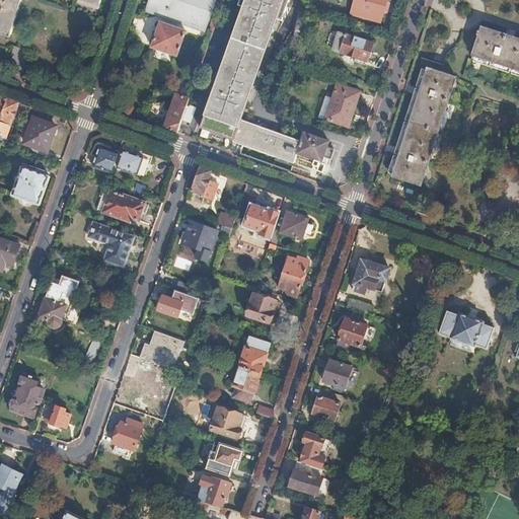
[(21,0),(0,0),(0,28),(12,33),(21,0)]
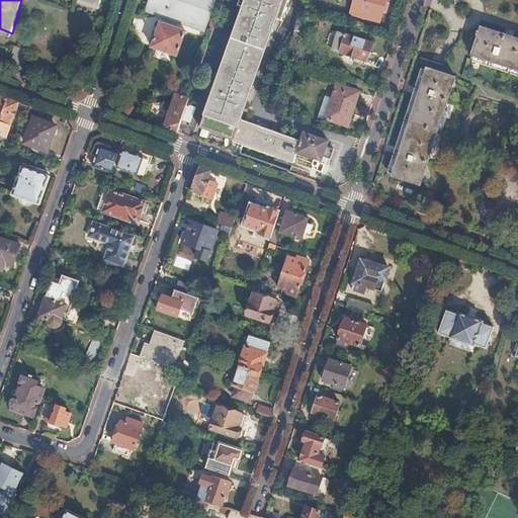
[(213,0),(151,0),(148,11),(204,30),(213,0)]
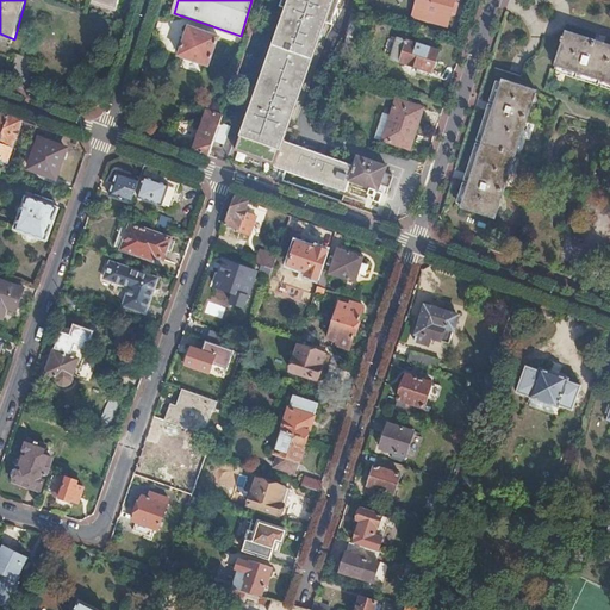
[(274,166),(298,174),(306,151),(284,143),(293,116),(288,114),(293,101),(319,27),(318,27),(321,22),(331,25),(340,0),(281,0),(279,7),(292,12),(291,17),(288,16),(257,104),(254,103),(237,149),(275,162),(274,166)]
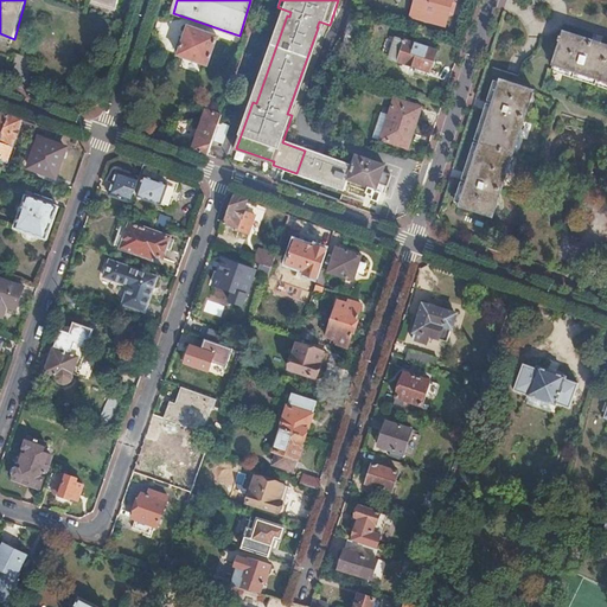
[(445,25),(451,0),(415,0),(411,16),(445,25)]
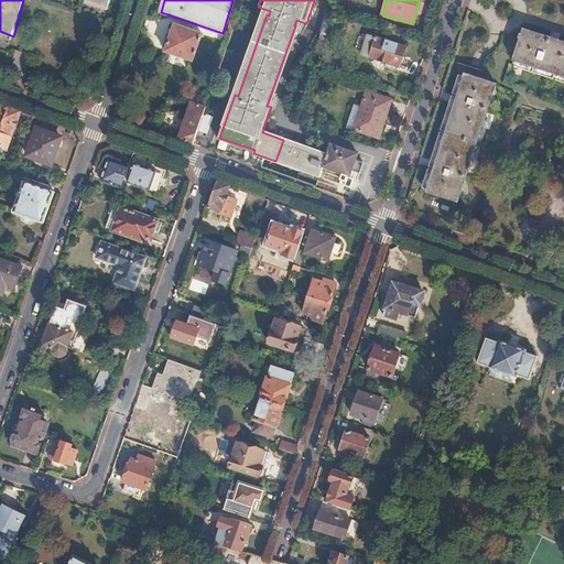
[(336,14),(327,12),(316,43),(326,46),(335,22),(333,22),(336,14)]
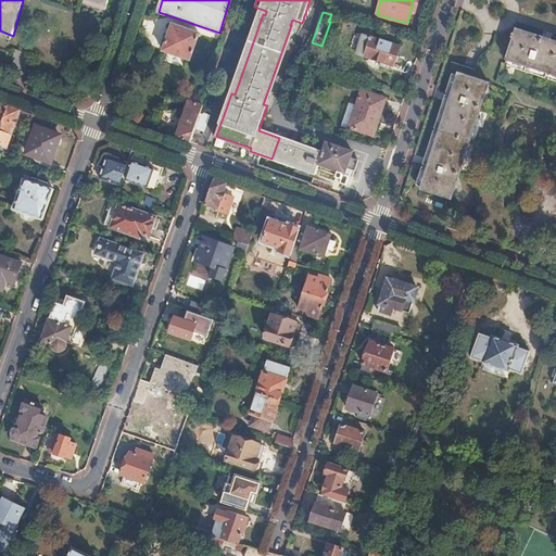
[(172,24),(163,50),(190,60),(200,34),(172,24)]
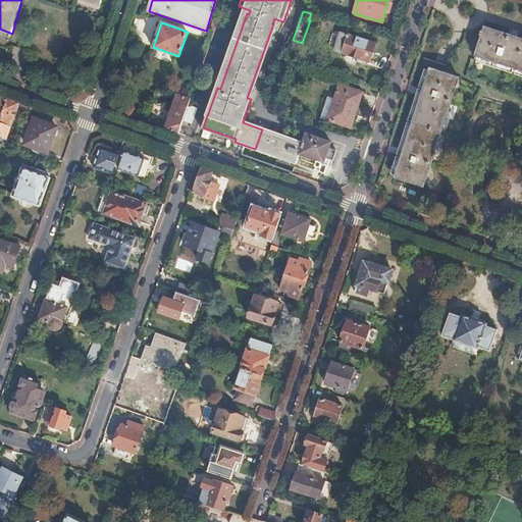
[(521,39),(483,27),(474,54),(521,69),(521,39)]
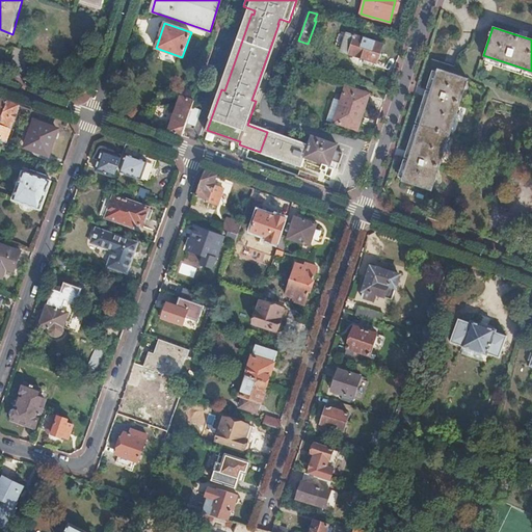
[(350,54),(355,35),(348,33),(342,51),(350,54)]
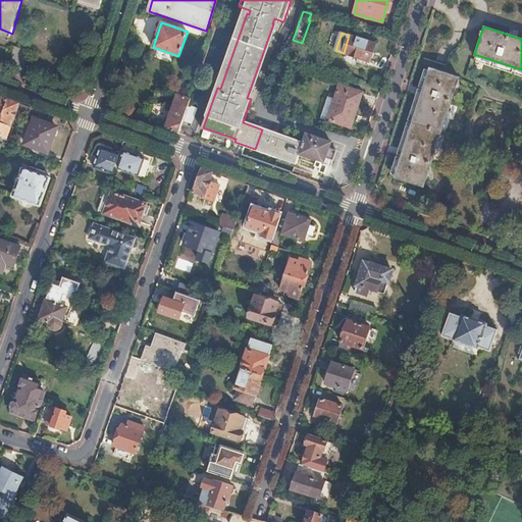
[(376,44),(349,35),(344,53),(370,62),(376,44)]
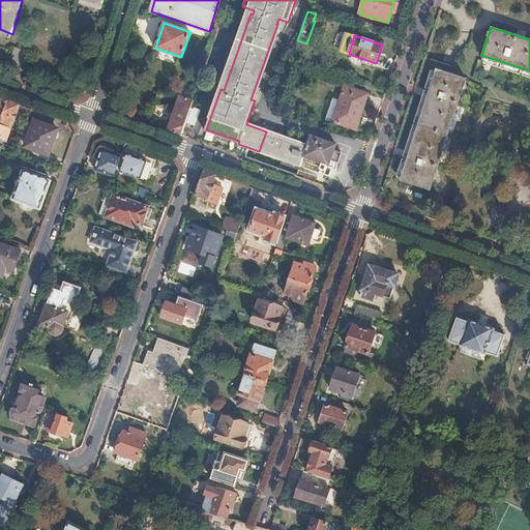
[(466,83),(436,72),(400,181),(430,192),(466,83)]
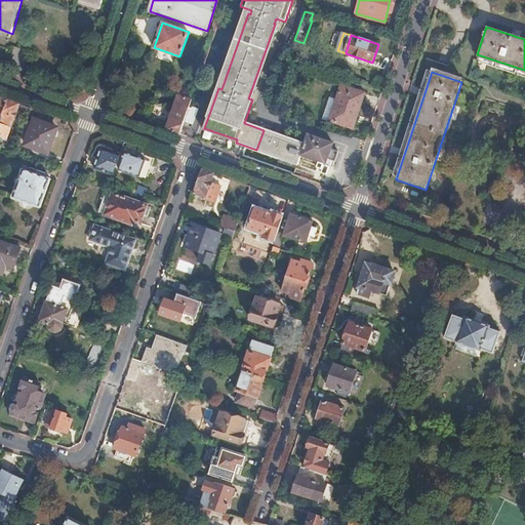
[(364,92),(340,84),(329,120),(353,127),(364,92)]
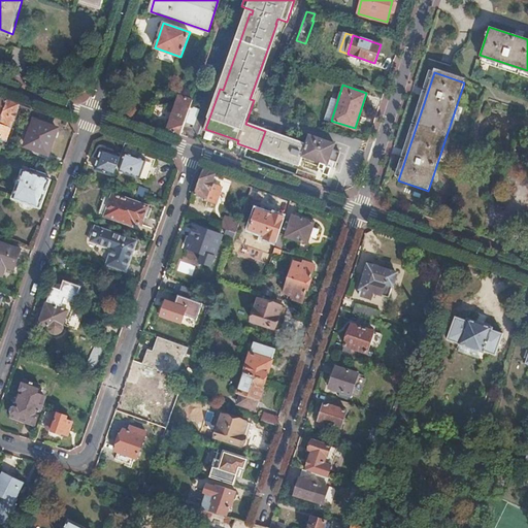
[(6,140),(20,104),(8,100),(0,122),(0,149),(3,139),(6,140)]
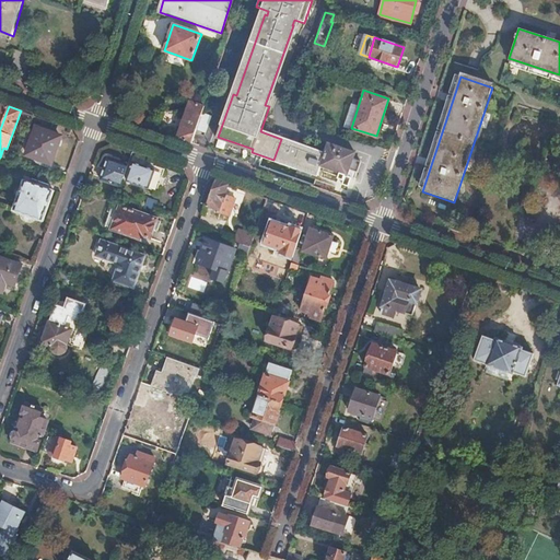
[(202,111),(200,118),(197,127),(206,130),(212,115),(202,111)]
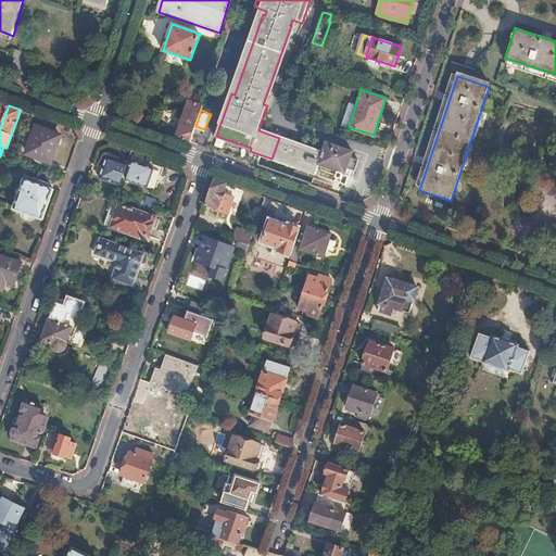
[(185,113),(176,136),(190,141),(196,126),(199,117),(185,113)]
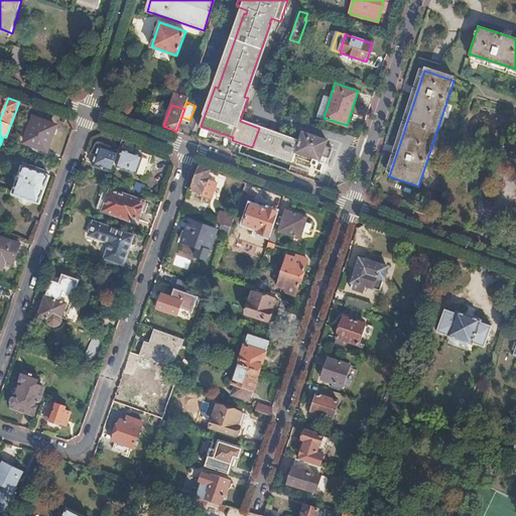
[(55,125),(33,117),(25,141),(35,144),(37,138),(49,142),(55,125)]
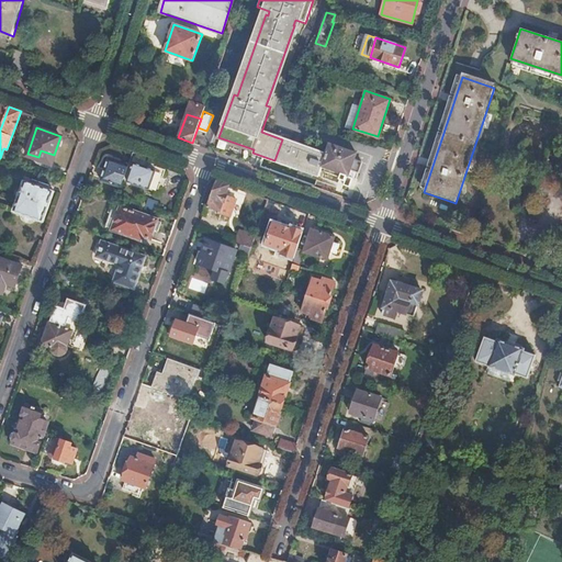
[(282,139),(274,160),(317,176),(322,165),(340,171),(341,168),(350,170),(358,173),(362,161),(353,158),(356,153),(329,143),(325,155),(282,139)]
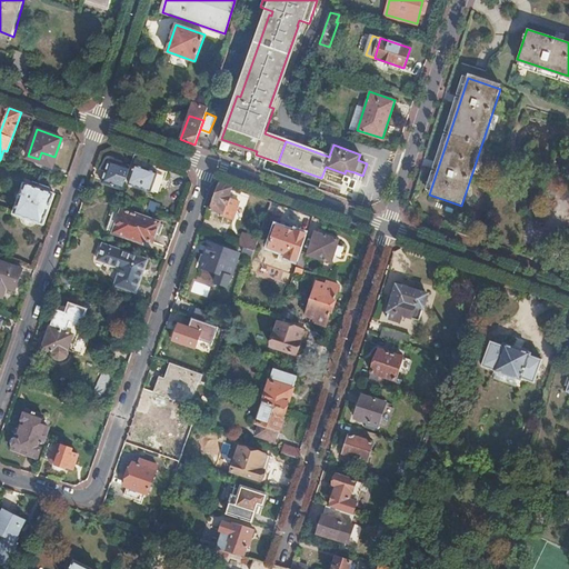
[(101,181),(122,189),(130,166),(110,159),(101,181)]
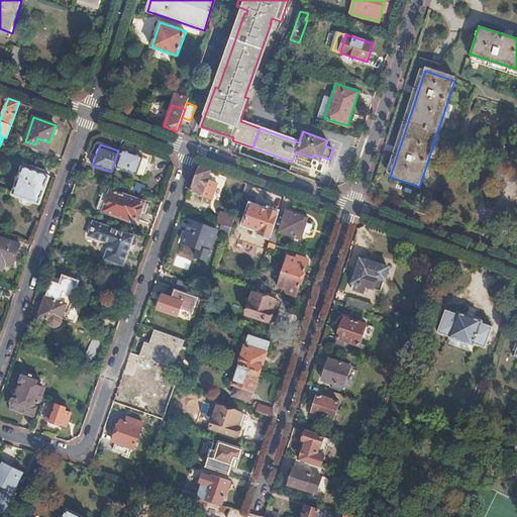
[(141,157),(123,149),(117,166),(136,172),(141,157)]
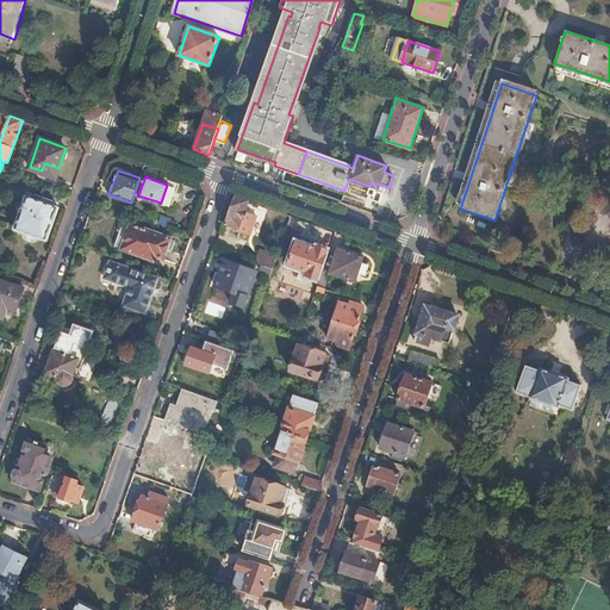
[(58,207),(26,195),(13,229),(47,241),(58,207)]
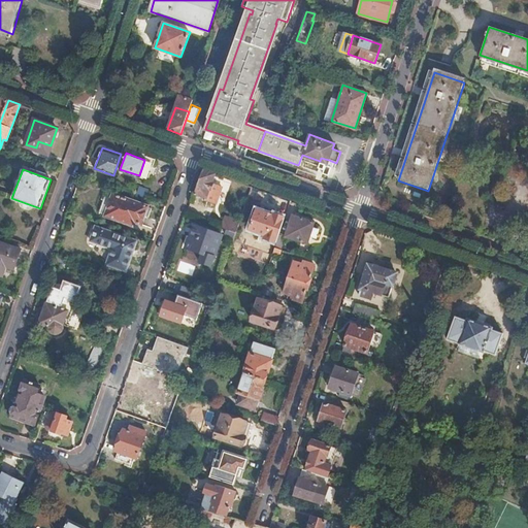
[(203,169),(201,175),(195,193),(206,196),(209,188),(210,188),(213,182),(211,180),(215,173),(203,169)]
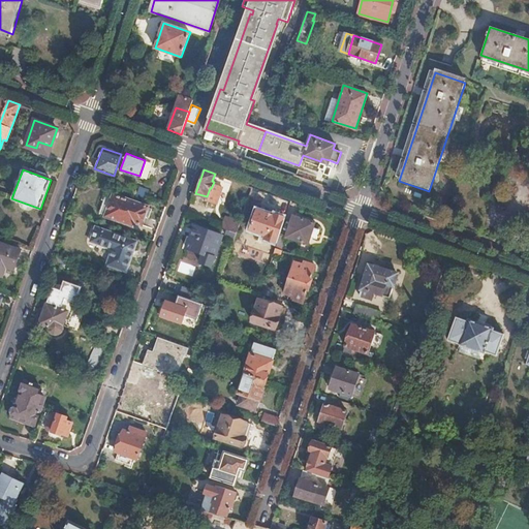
[(141,188),(137,194),(146,197),(149,191),(141,188)]
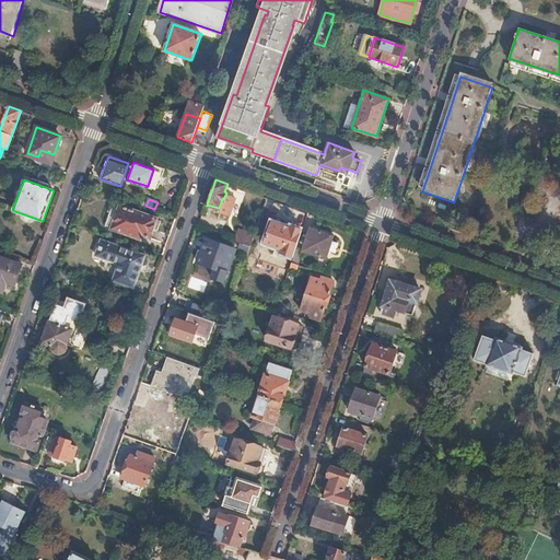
[(161,220),(120,205),(112,229),(131,235),(133,232),(150,237),(154,226),(158,229),(161,220)]
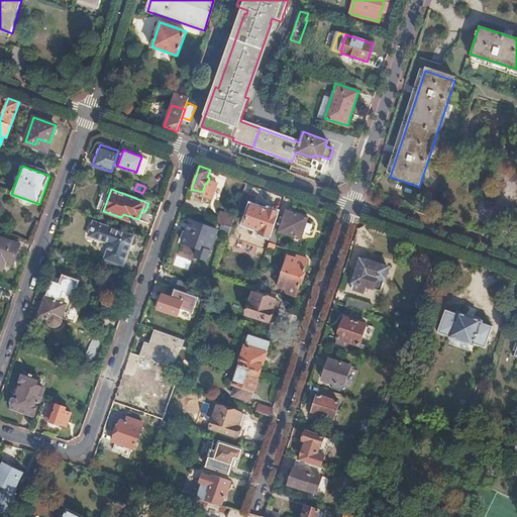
[(268,209),(251,204),(244,223),(261,229),(268,209)]
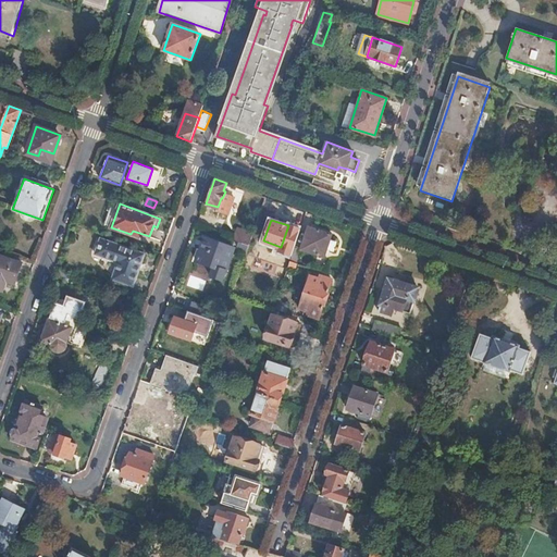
[(318,222),(316,227),(317,229),(324,231),(326,224),(318,222)]
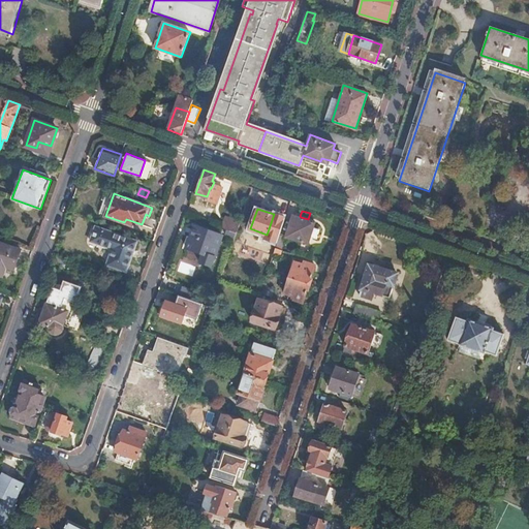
[(300,216),(293,214),(286,236),(308,243),(315,221),(308,219),(301,217),(300,216)]
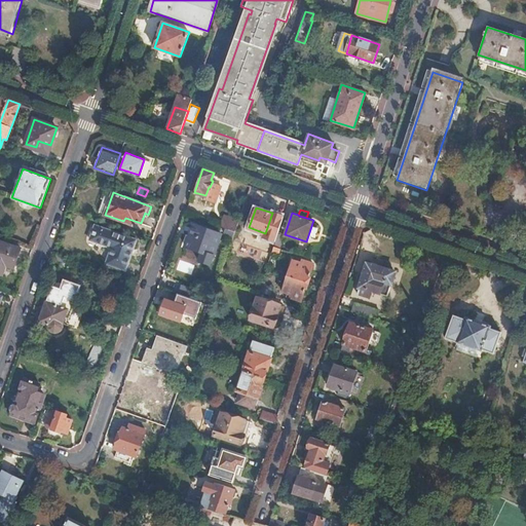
[(223,218),(221,226),(226,228),(235,231),(239,219),(230,216),(229,220),(223,218)]
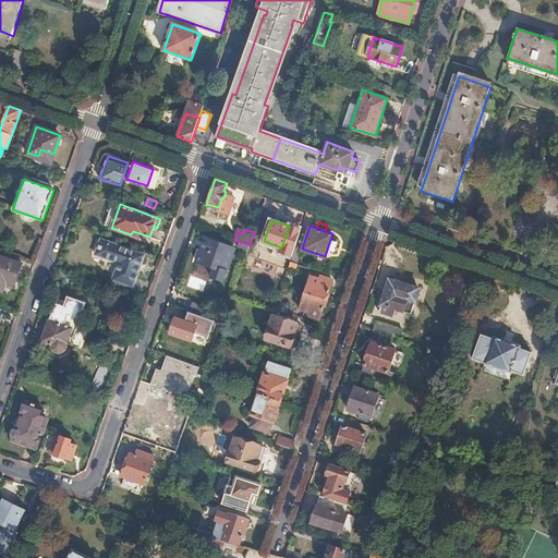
[(145,254),(101,239),(96,254),(119,263),(113,278),(133,284),(145,254)]
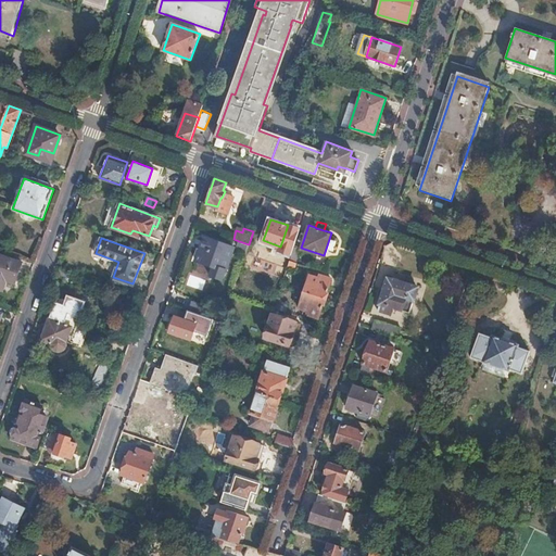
[(232,248),(204,238),(197,260),(225,269),(232,248)]
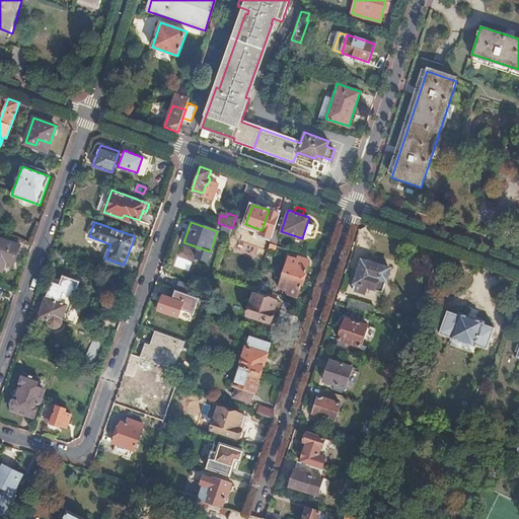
[(229,234),(231,229),(232,228),(223,225),(221,229),(223,232),(229,234)]
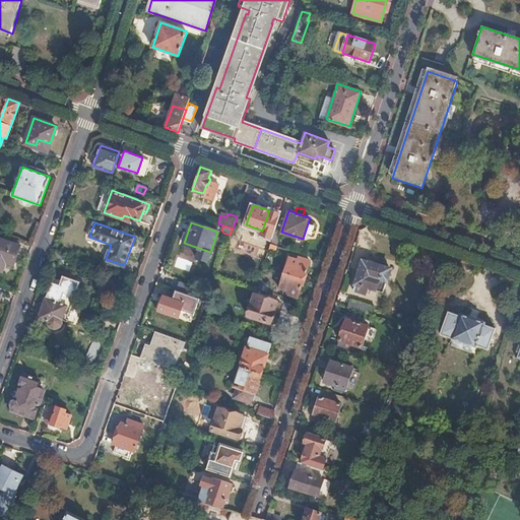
[(275,231),(271,244),(275,245),(279,233),(275,231)]
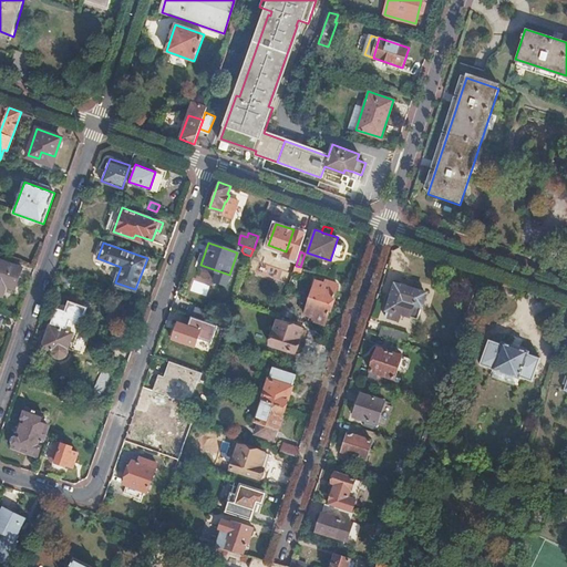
[(22,268),(0,259),(0,295),(1,296),(6,282),(16,286),(22,268)]
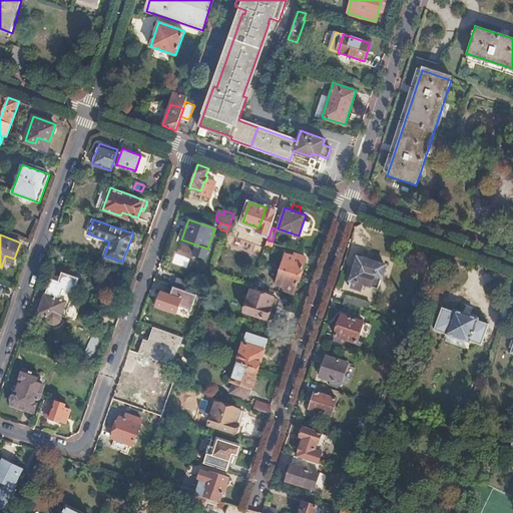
[(285,254),(281,269),(300,275),(306,258),(295,253),(293,258),(285,254)]
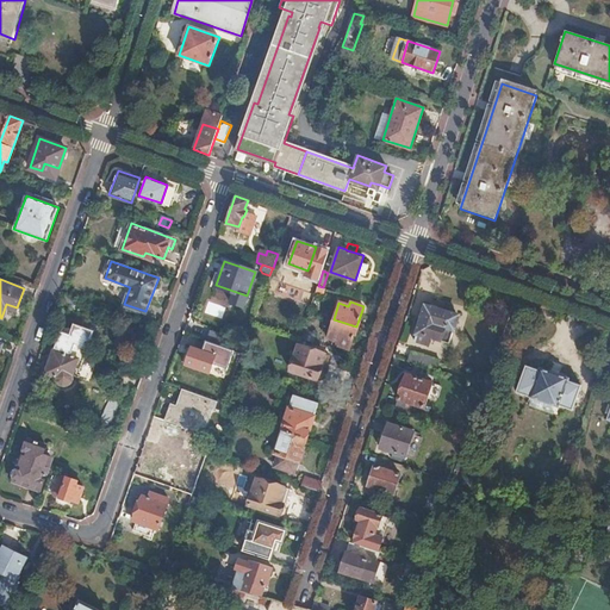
[(266,312),(286,318),(288,309),(268,303),(266,312)]
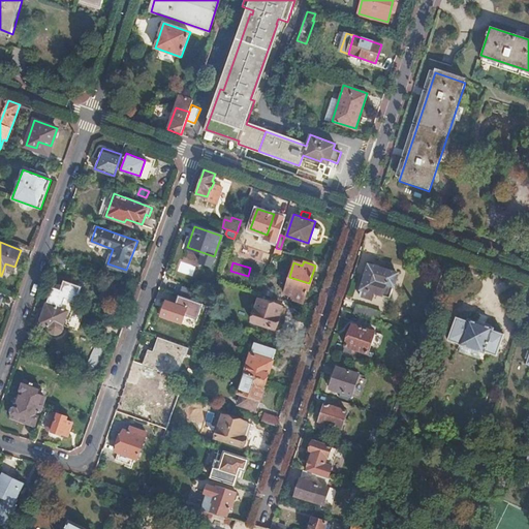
[(179,272),(192,275),(194,268),(181,265),(179,272)]
